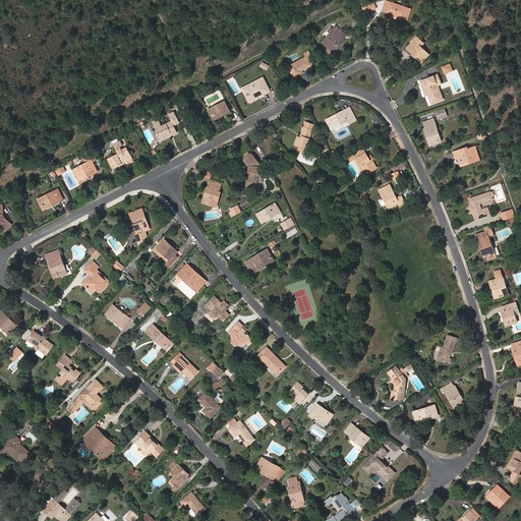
[(384,10),(406,18),(409,8),(387,1),(384,10)]
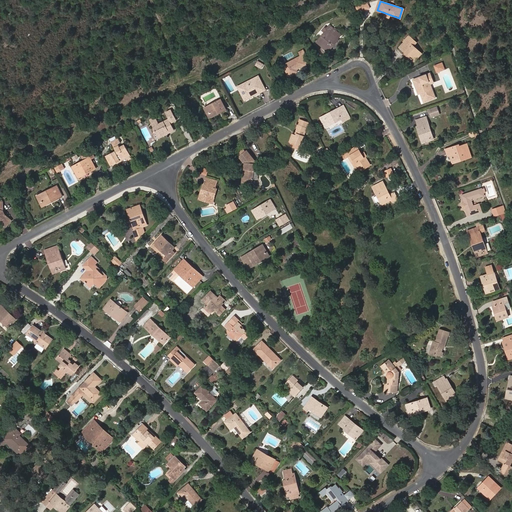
[(364,12),(363,10),(369,7),(367,3),(357,8),(360,14),(364,12)]
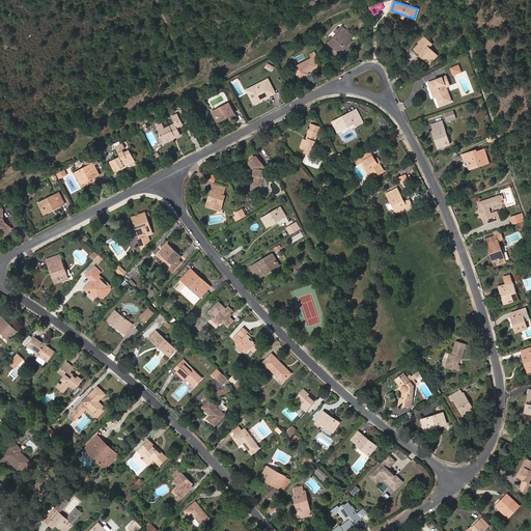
[(341,49),(348,39),(353,35),(341,26),(338,30),(339,31),(336,34),(329,43),(334,48),(332,51),(336,55),(341,49)]
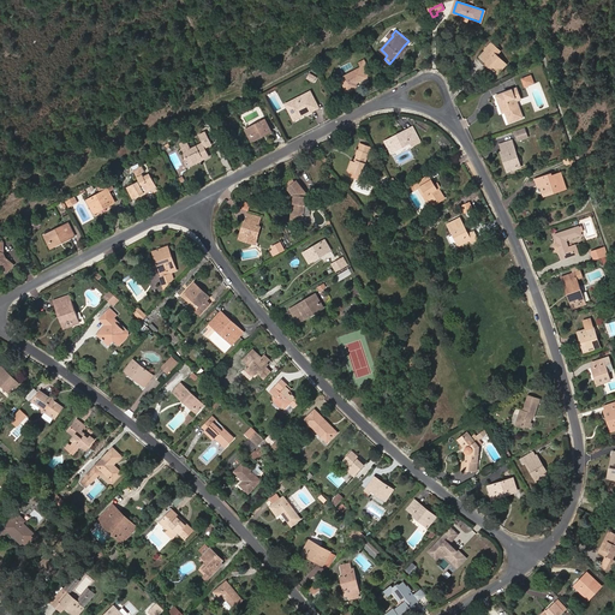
[(497,73),(506,65),(502,61),(502,60),(496,54),(500,51),(491,42),(485,49),(487,51),(479,57),(487,64),(493,69),(491,70),(494,72),(495,71),(497,73)]
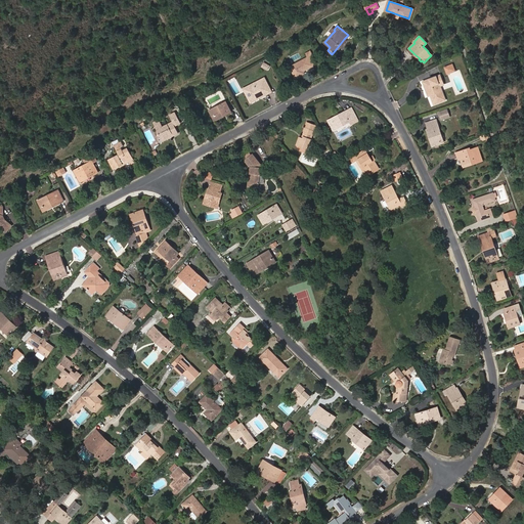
[(337,48),(338,49),(346,40),(344,39),(337,48)]
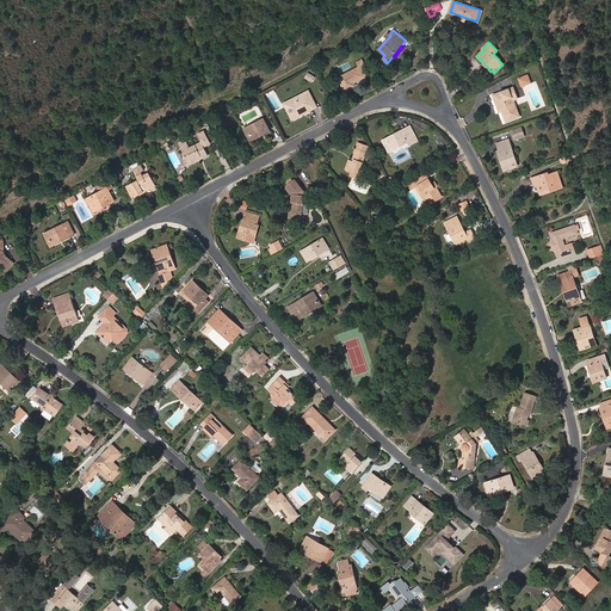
[(355,84),(353,81),(364,75),(363,74),(368,72),(362,60),(357,61),(359,66),(338,76),(344,90),(355,84)]
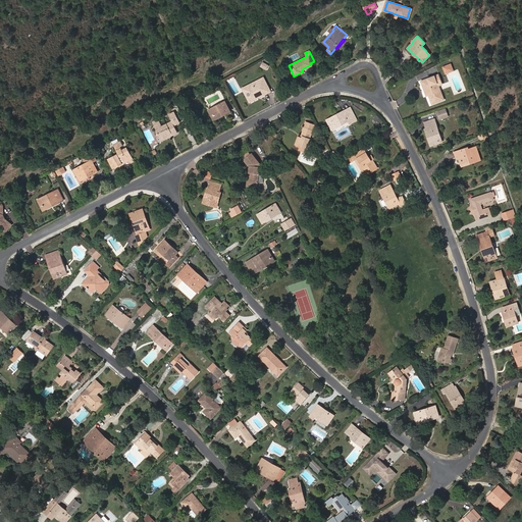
[(438,91),(436,86),(438,85),(441,84),(438,74),(427,79),(429,83),(422,85),(425,92),(427,92),(428,94),(432,104),(444,100),(440,91),(438,91)]
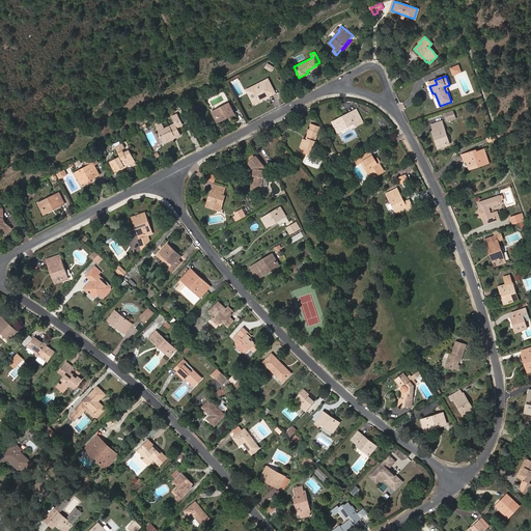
[(269,81),(268,78),(251,86),(253,89),(269,81)]
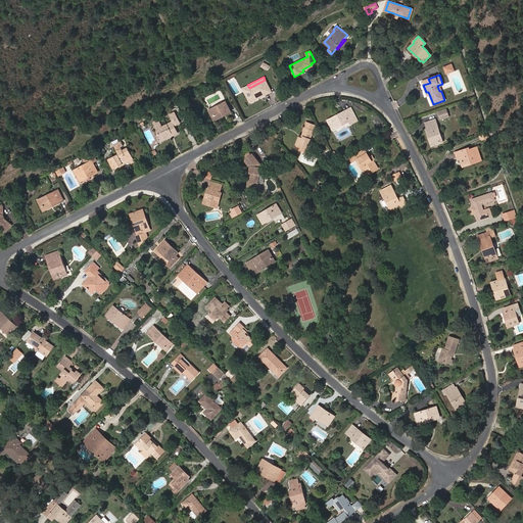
[(265,94),(265,93),(270,90),(265,80),(249,88),(247,85),(242,88),(249,102),(257,97),(258,96),(258,97),(265,94)]
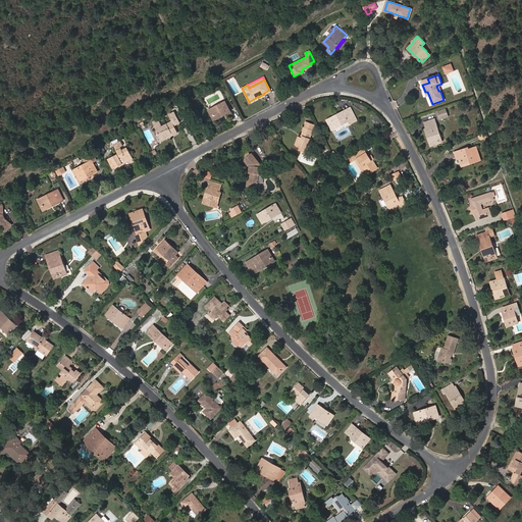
[(224,114),(230,111),(225,101),(214,107),(218,116),(224,113),(224,114)]
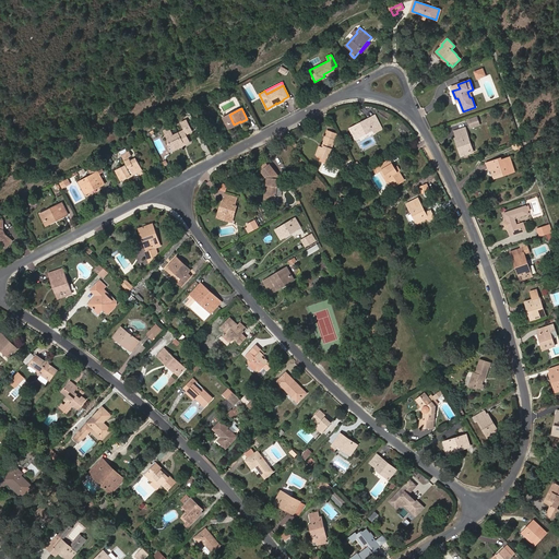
[(229,115),(225,118),(229,127),(234,125),(229,115)]
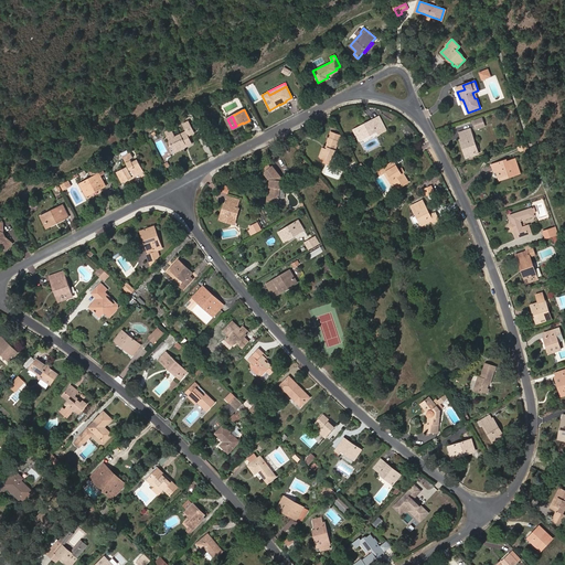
[(477,129),(488,126),(483,116),(473,120),(477,129)]
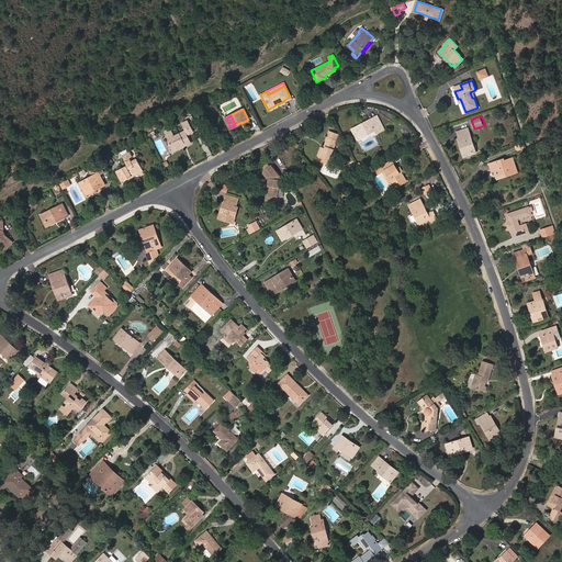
[(381,122),(378,116),(371,120),(374,125),(381,122)]
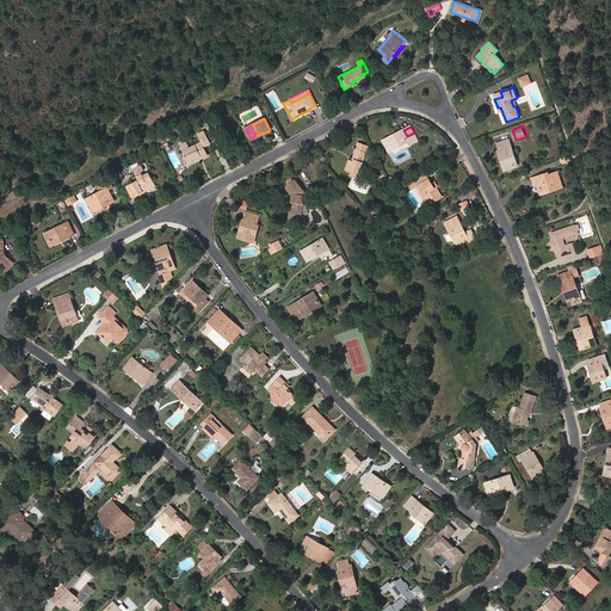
[(202,158),(209,154),(204,146),(211,142),(204,130),(197,134),(202,142),(196,146),(190,149),(187,144),(184,147),(186,150),(185,152),(187,156),(192,154),(195,158),(201,155),(202,158)]
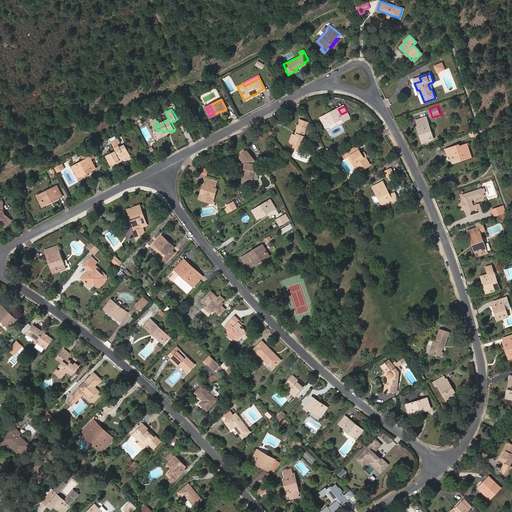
[(344,121),(350,118),(347,111),(341,114),(338,109),(332,112),(333,113),(327,117),(330,125),(342,118),(344,121)]
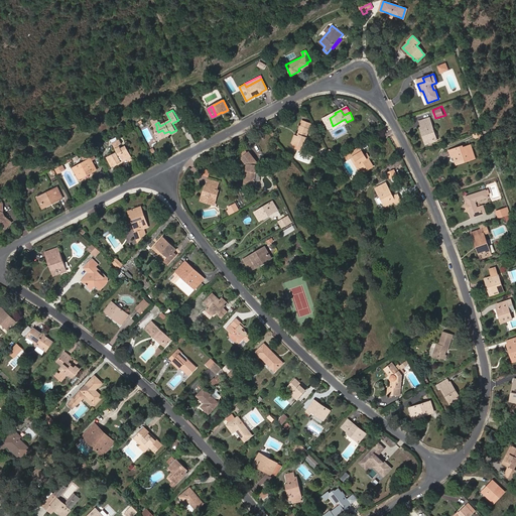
[(329,128),(333,126),(330,118),(336,114),(335,113),(324,118),(329,128)]
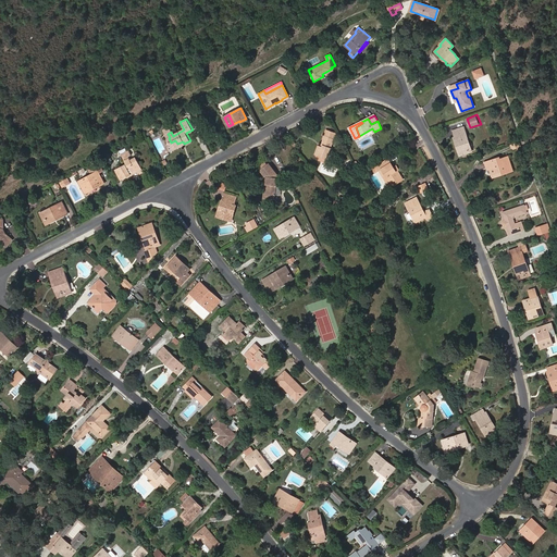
[(460,153),(471,150),(463,127),(454,131),(458,144),(457,145),(460,153)]
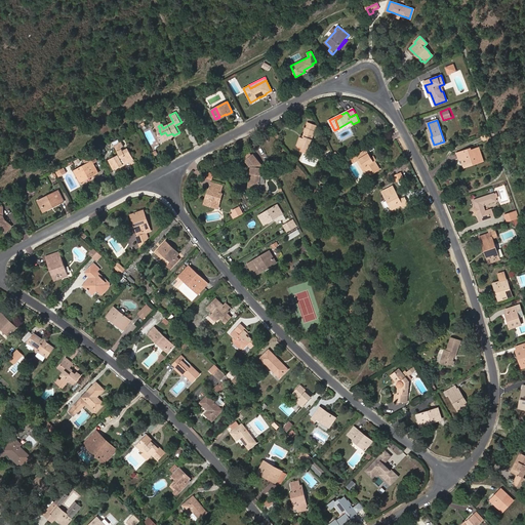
[(317,125),(309,122),(307,127),(315,130),(317,125)]
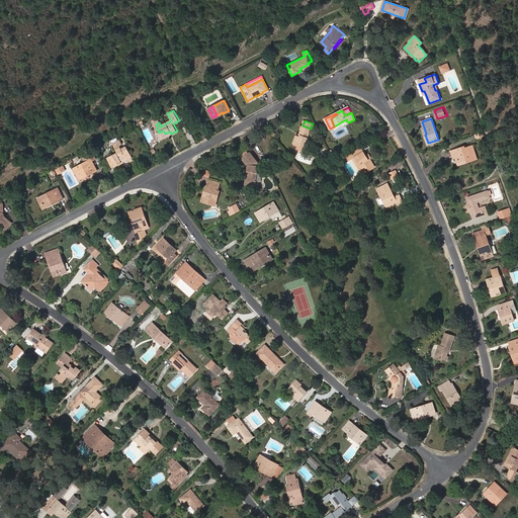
[(306,144),(307,142),(311,128),(303,125),(298,137),(298,136),(294,144),(305,148),(304,150),(308,152),(309,149),(306,148),(308,145),(306,144)]
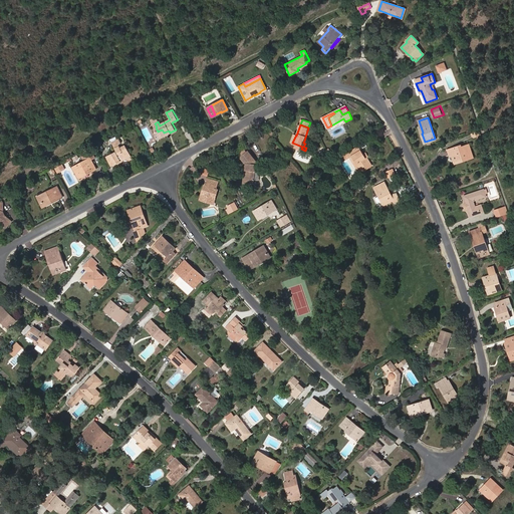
[(121,161),(120,160),(131,155),(125,145),(120,147),(119,145),(121,143),(119,138),(111,142),(116,151),(108,156),(112,165),(121,161)]
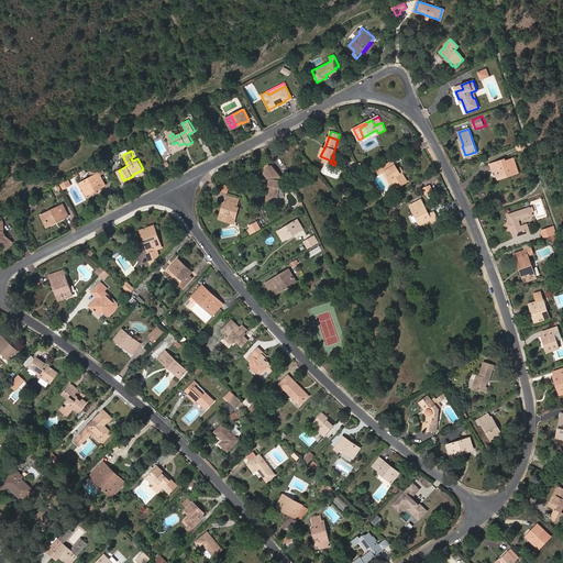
[(514,174),(519,173),(514,158),(505,162),(504,159),(490,164),(493,170),(494,170),(497,169),(500,177),(514,172),(514,174)]
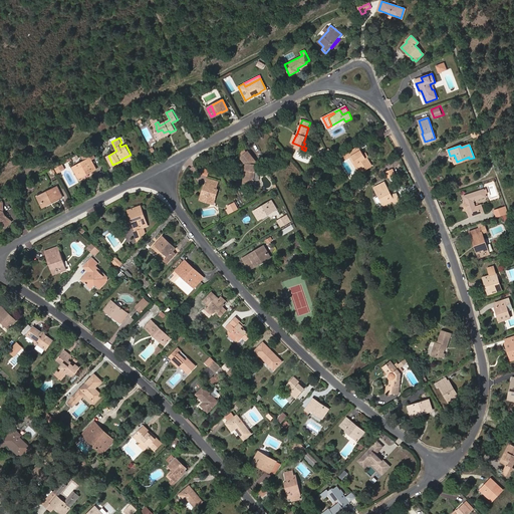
[(365,157),(363,154),(358,146),(347,153),(350,157),(352,156),(358,166),(361,171),(372,165),(366,157),(365,157)]
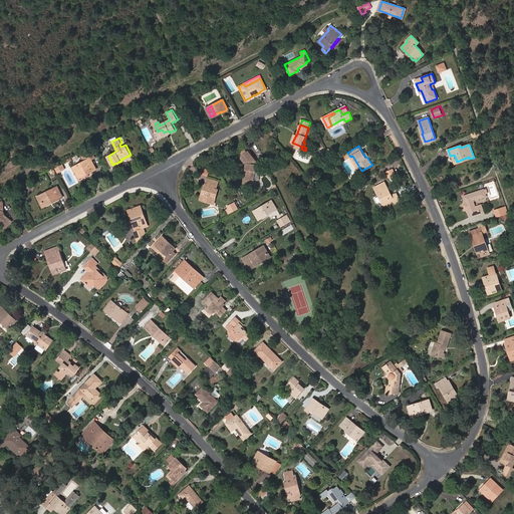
[(258,172),(259,164),(248,150),(247,152),(242,156),(240,157),(246,165),(245,170),(246,170),(245,182),(255,183),(256,172),(258,172)]
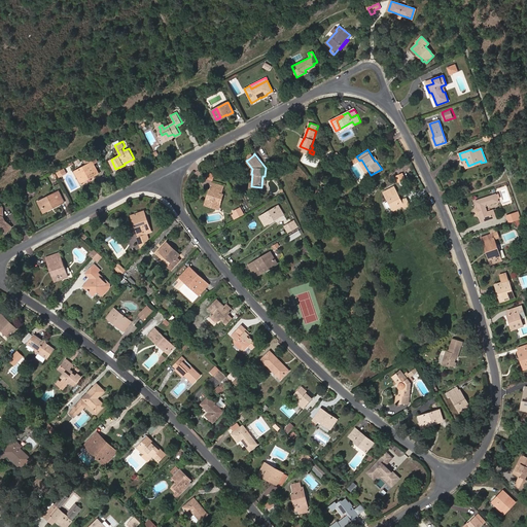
[(94,176),(99,174),(94,164),(97,162),(95,155),(85,161),(88,166),(77,170),(82,180),(93,175),(94,176)]
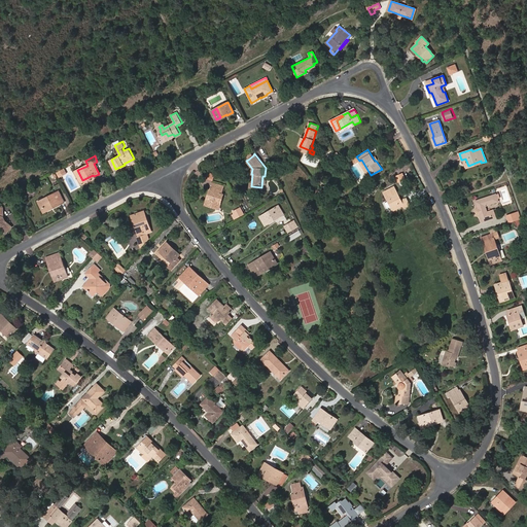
[(462,160),(465,168),(481,163),(481,161),(468,166),(465,159),(462,160)]
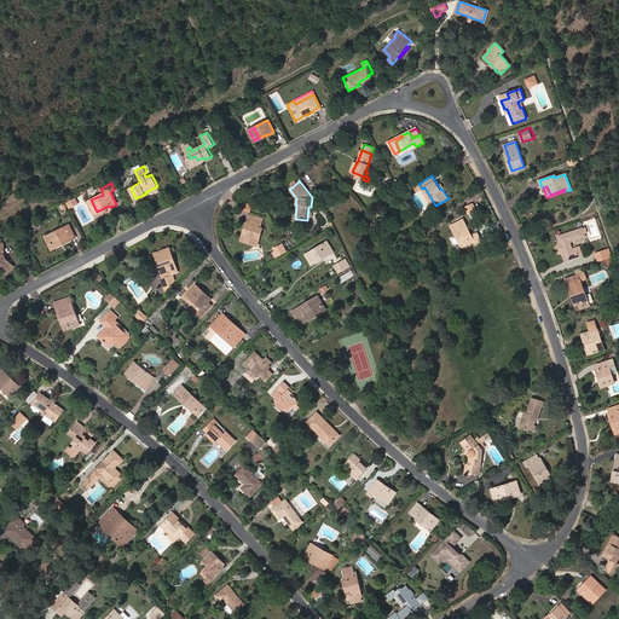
[(422,189),(429,202),(432,200),(424,187),(422,189)]
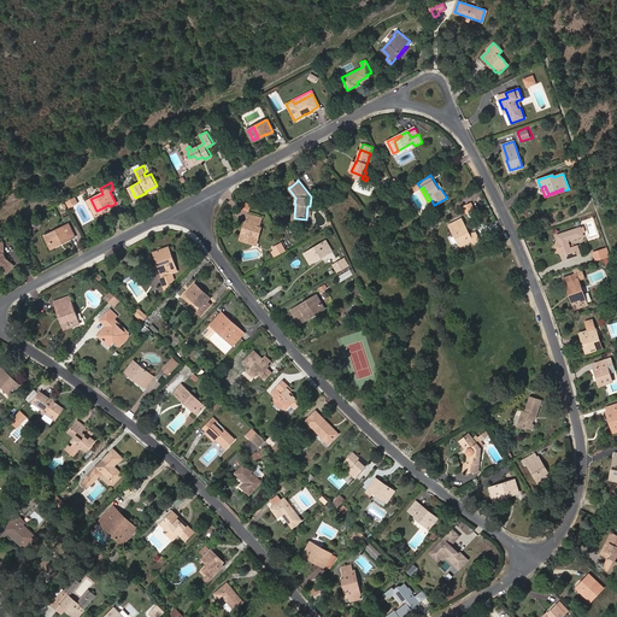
[(292,219),(306,221),(306,219),(294,218),(295,204),(294,204),(293,204),(292,219)]
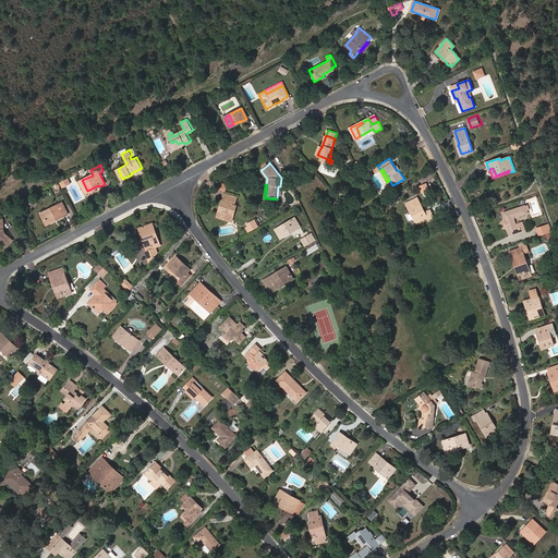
[(230,215),(233,216),(237,204),(234,204),(235,201),(226,197),(225,201),(223,201),(219,217),(228,219),(230,215)]
